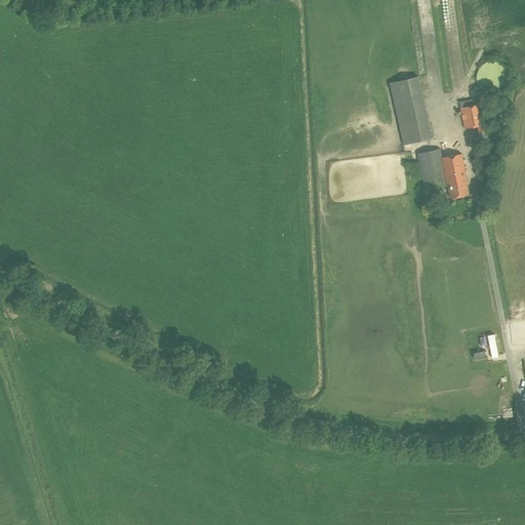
[(390,82),(404,146),(432,138),(417,77),(390,82)]
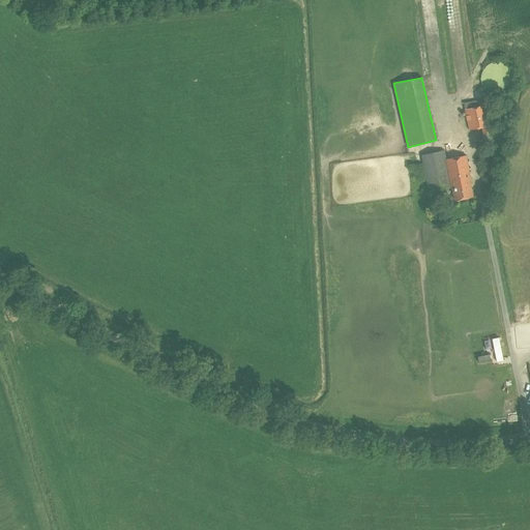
[(465,109),(469,129),(481,127),(483,135),(493,133),(487,105),(465,109)]
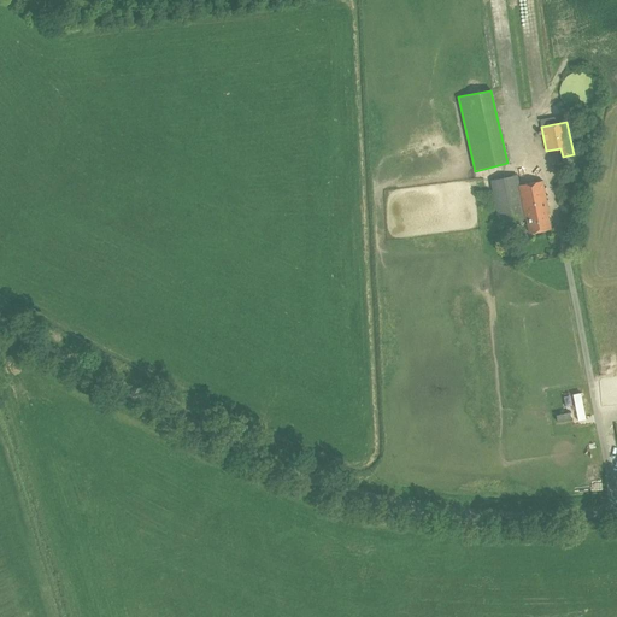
[(518,175),(492,181),(500,223),(527,218),(519,186),(518,175)]
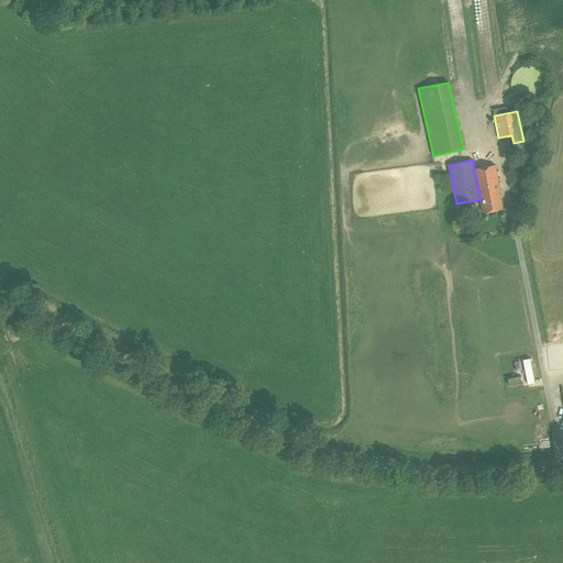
[(474,169),(481,199),(484,212),(503,209),(500,195),(501,195),(496,165),(474,169)]
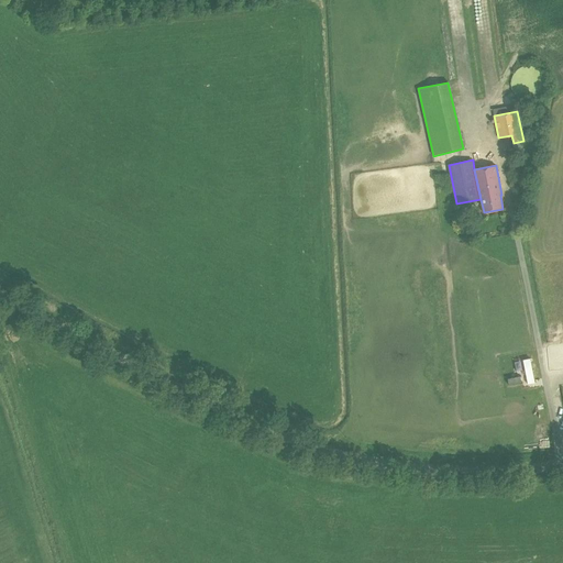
[(562,359),(562,344),(552,345),(553,361),(562,359)]
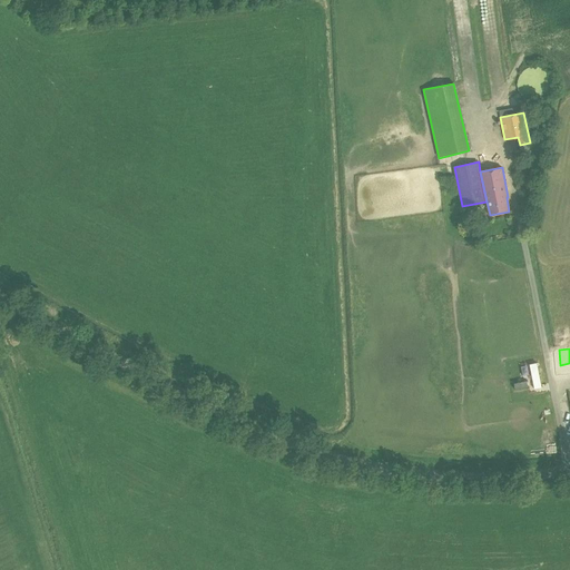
[(541,387),(537,363),(529,364),(533,389),(541,387)]
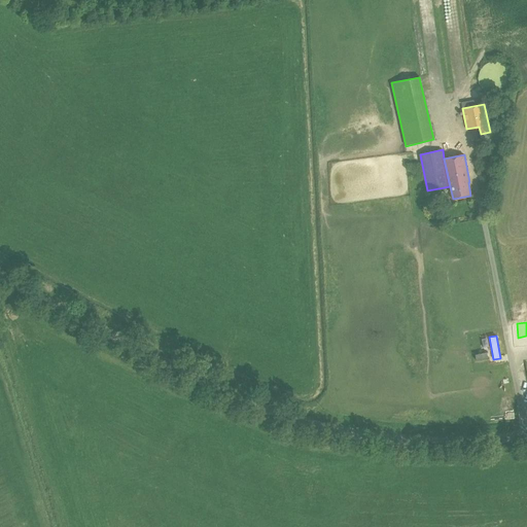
[(487,352),(475,354),(476,360),(488,358),(487,352)]
